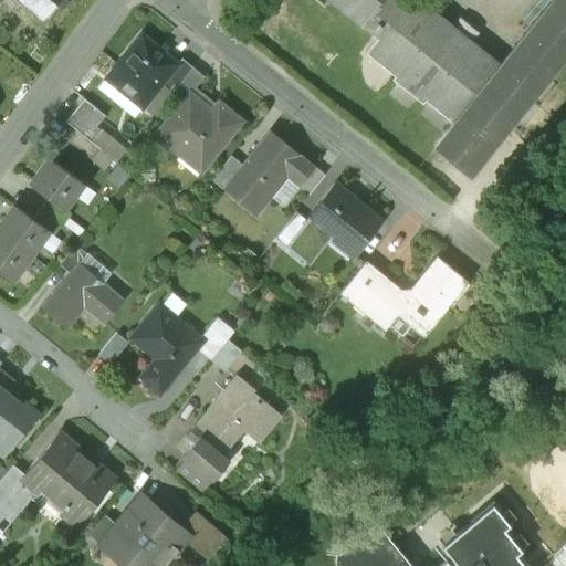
[(22,0),(21,2),(41,18),(54,2),(60,7),(64,0),(22,0)]
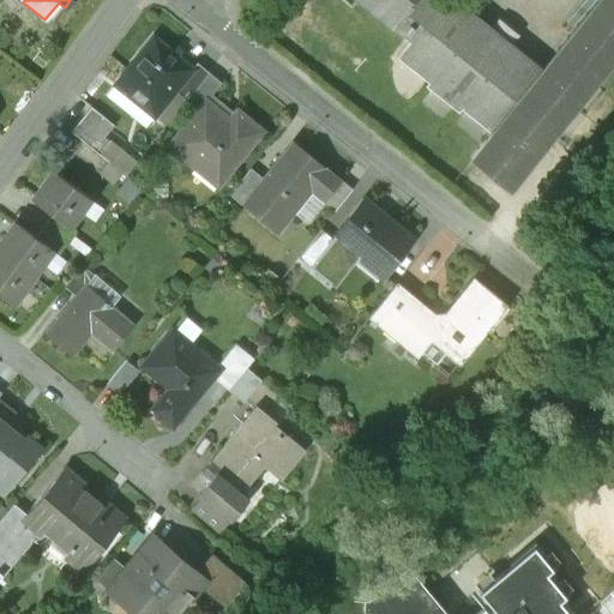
[(359,0),(391,25),(410,0),(359,0)]
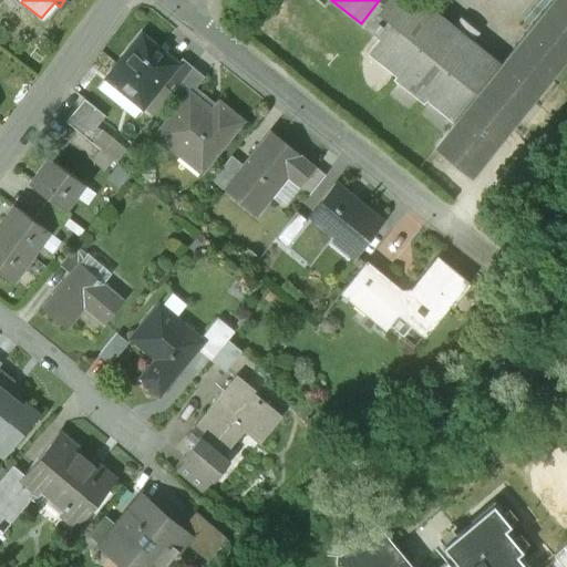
[(419,0),(379,0),(361,23),(371,31),(360,45),(454,122),(477,93),(501,64),(419,0)]
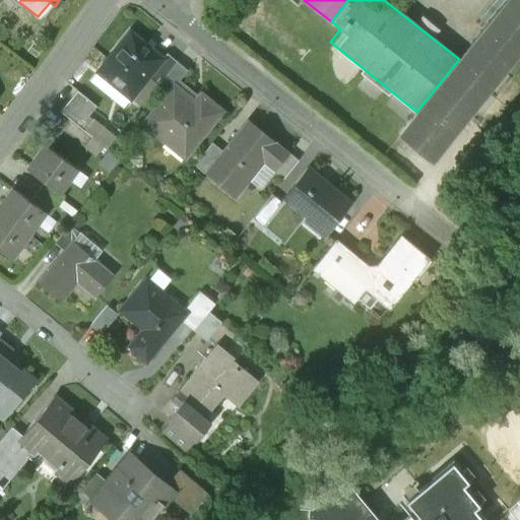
[(416,112),(398,135),(430,160),(519,46),(519,0),(506,0),(438,85),(416,112)]
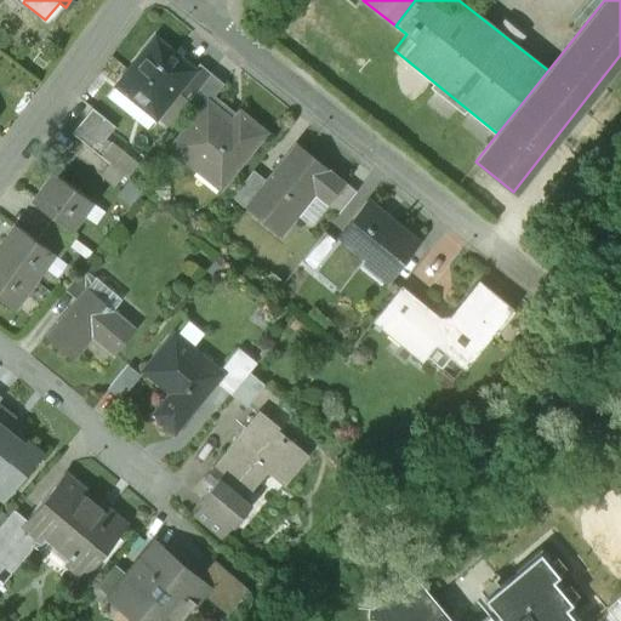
[(193,70),(154,39),(115,87),(155,119),(176,93),(193,70)]
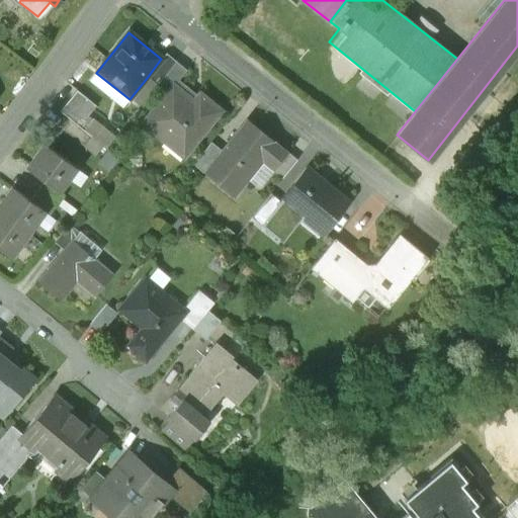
[(161,59),(147,78),(156,85),(158,83),(175,62),(165,54),(161,59)]
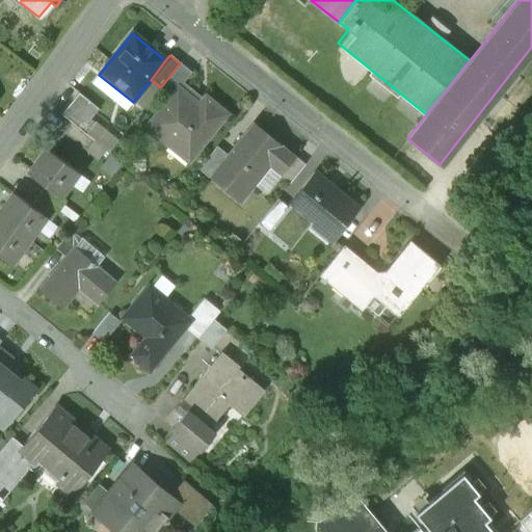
[(180,63),(162,85),(173,94),(178,87),(179,87),(191,73),(180,63)]
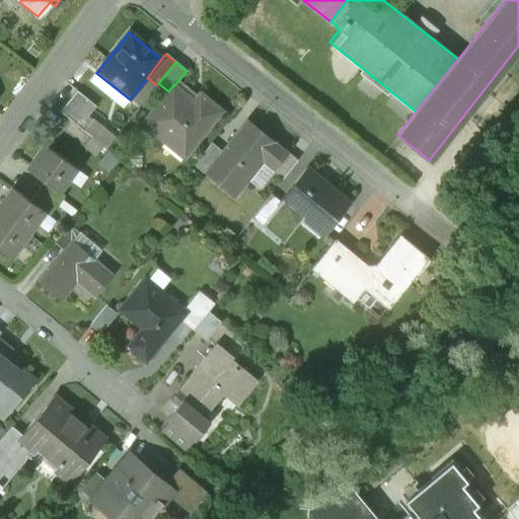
[(174,85),(173,85),(168,91),(141,125),(163,143),(170,135),(189,150),(220,110),(200,94),(194,101),(174,85)]
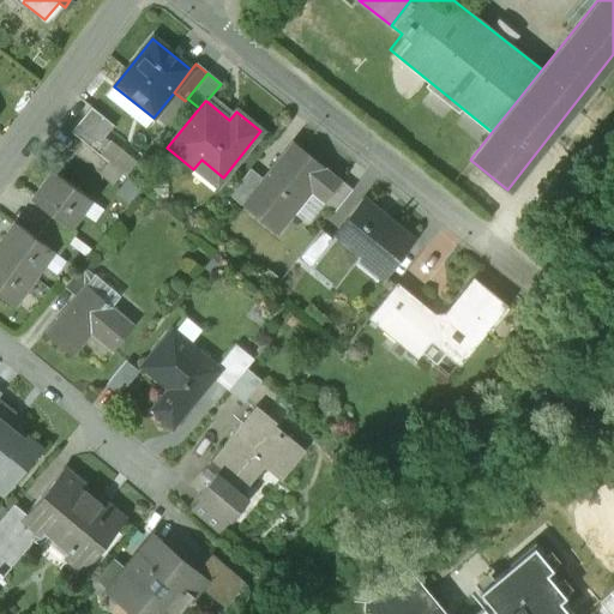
[(90,108),(70,133),(82,143),(97,155),(108,143),(103,138),(113,126),(90,108)]
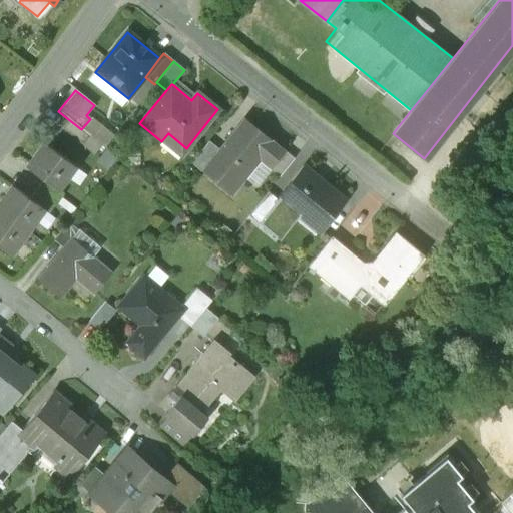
[(68,119),(60,128),(82,146),(90,136),(81,129),(68,119)]
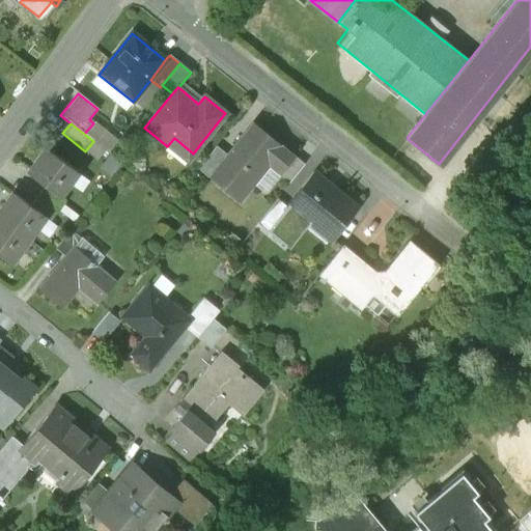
[(279,145),(251,123),(226,155),(207,177),(236,201),(268,164),(280,174),(295,156),(280,144),(279,145)]
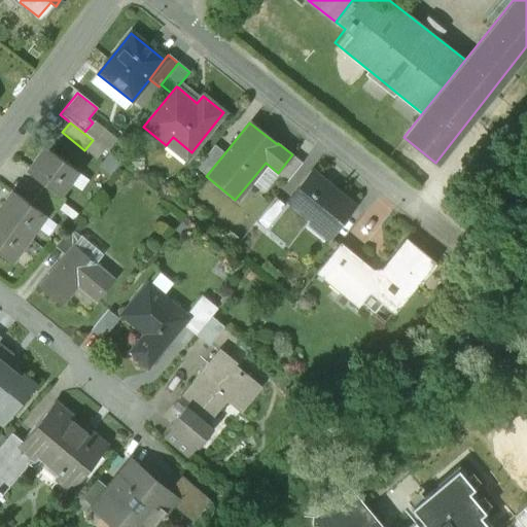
[(214,145),(196,168),(206,176),(224,153),(214,145)]
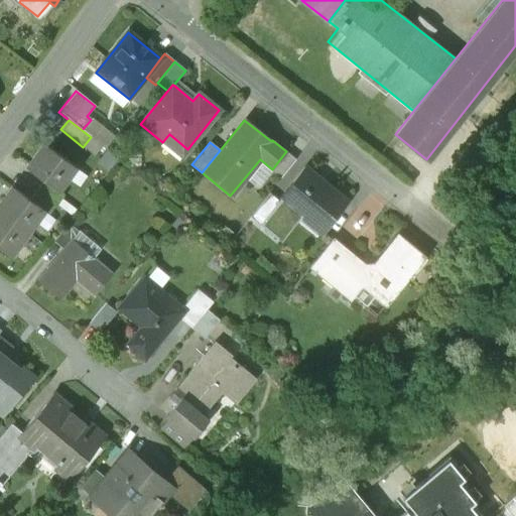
[(74,166),(43,145),(26,169),(42,181),(56,190),(74,166)]
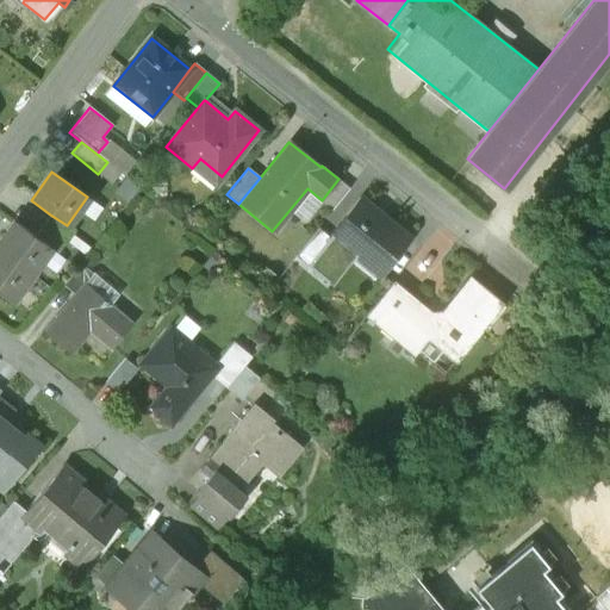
[(322,200),(321,201),(331,210),(349,188),(338,179),(322,200)]
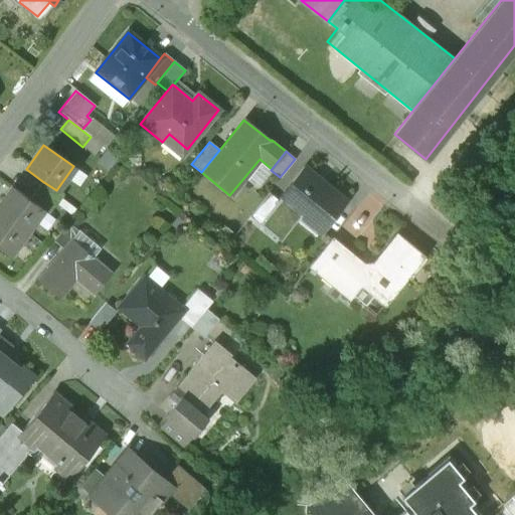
[(322,183),(303,168),(278,199),(293,211),(297,207),(323,228),(346,199),(323,181),(322,183)]
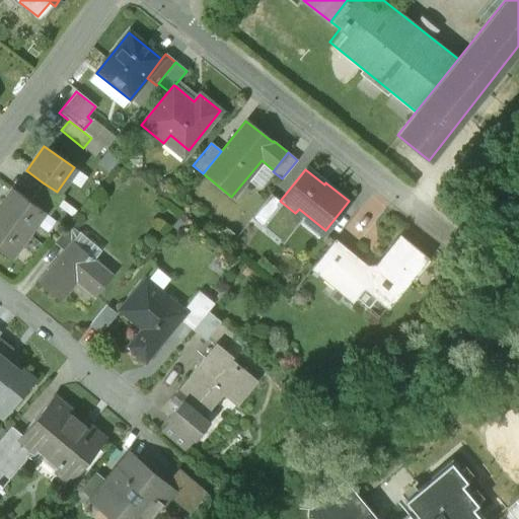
[(57,192),(43,182),(28,202),(42,211),(49,216),(63,197),(57,192)]
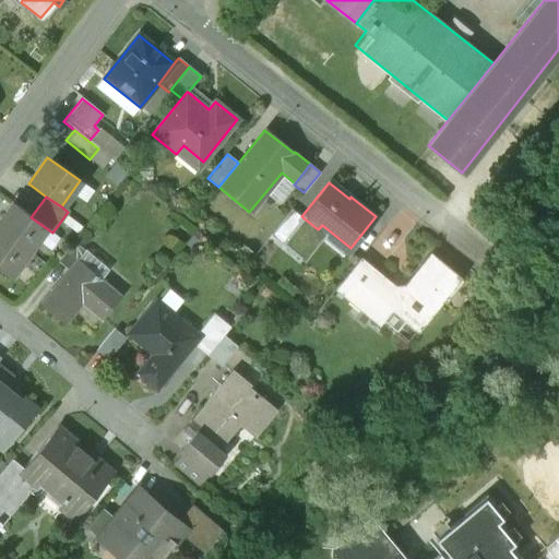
[(13,205),(0,223),(0,270),(10,277),(45,227),(31,217),(13,205)]
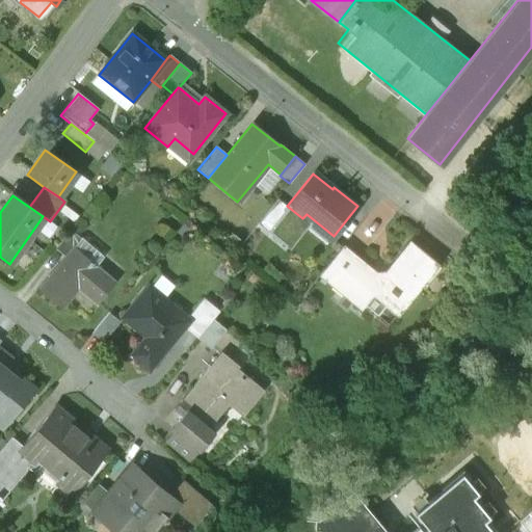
[(284,211),(273,203),(257,223),(267,232),(284,211)]
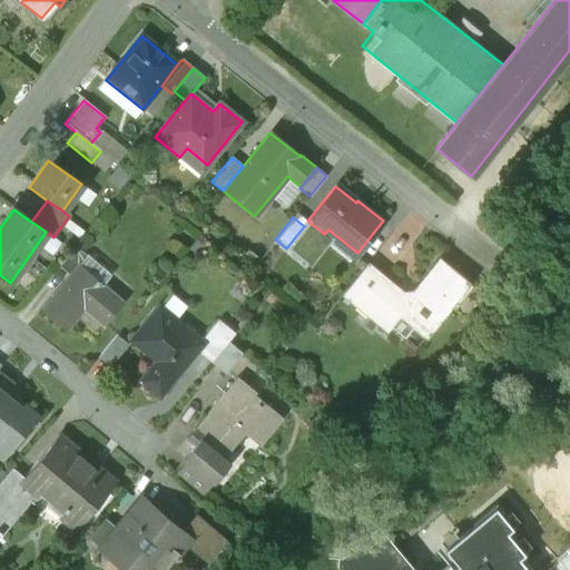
[(74,246),(57,267),(68,276),(77,264),(79,265),(86,256),(74,246)]
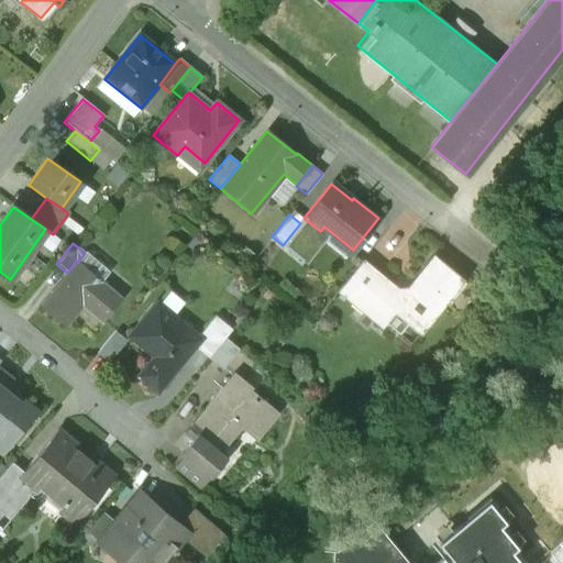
[(372,268),(349,297),(381,322),(393,307),(420,328),(461,277),(432,255),(406,287),(397,288),(372,268)]
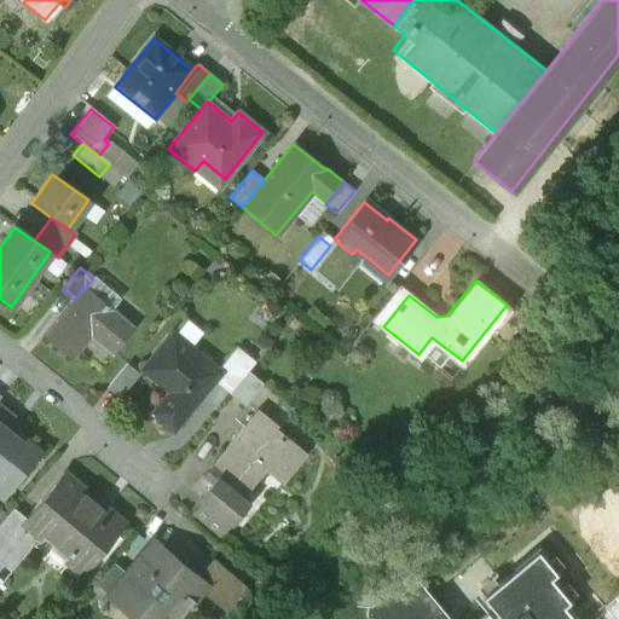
[(86,288),(84,287),(74,300),(44,337),(71,360),(91,337),(111,354),(133,328),(86,288)]
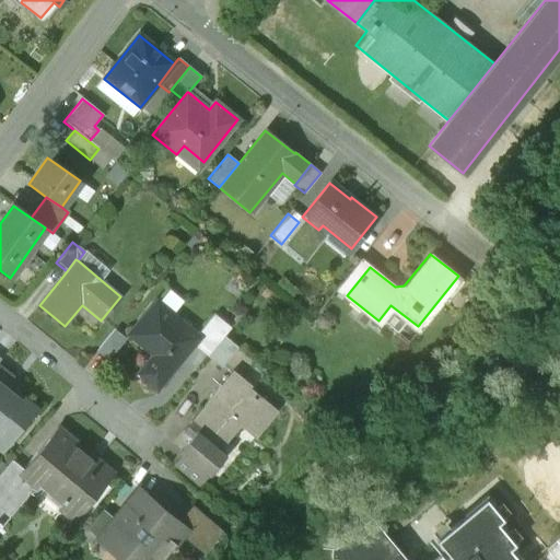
[(359,259),(337,287),(347,295),(370,267),(359,259)]
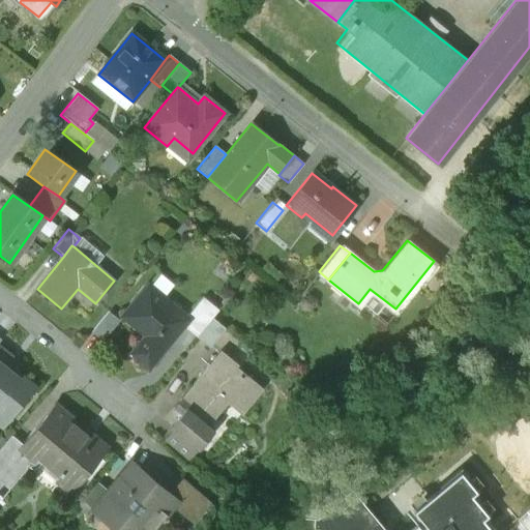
[(188,319),(147,285),(125,312),(149,331),(129,354),(147,370),(182,326),(188,319)]
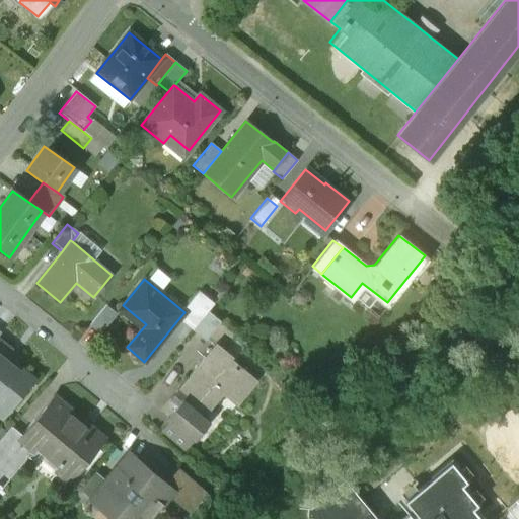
[(178,319),(192,329),(207,310),(214,301),(201,291),(184,312),(178,319)]
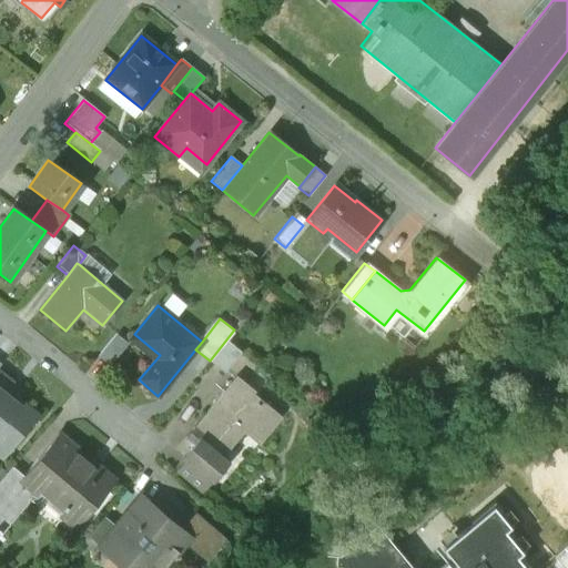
[(115,335),(97,357),(109,367),(127,344),(115,335)]
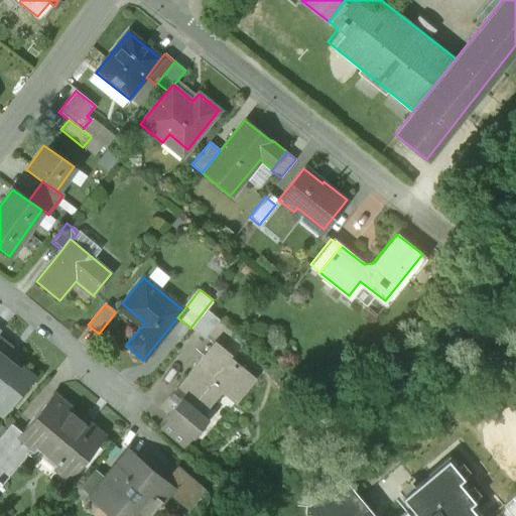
[(206,308),(190,328),(203,338),(218,318),(206,308)]
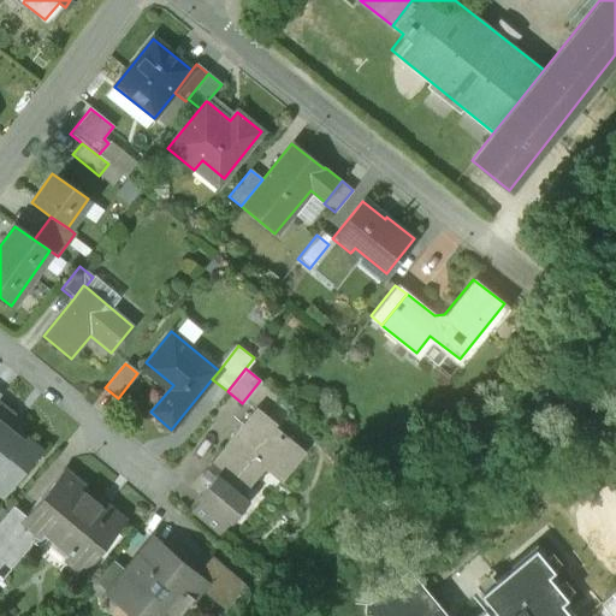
[(0,480),(10,489),(24,472),(23,471),(37,452),(39,454),(40,451),(16,432),(12,436),(3,428),(12,416),(0,407),(0,480)]
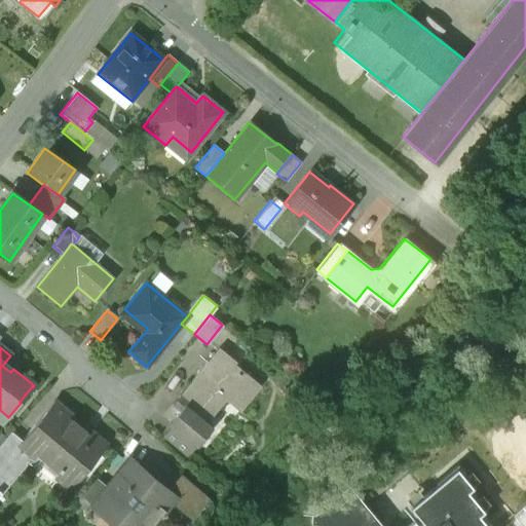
[(218,347),(179,396),(188,403),(185,407),(204,422),(230,390),(245,402),(259,384),(233,363),(234,361),(218,347)]
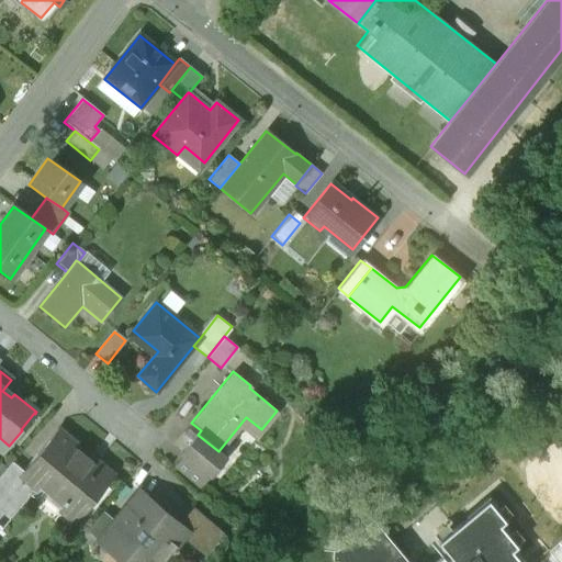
[(23,471),(19,476),(25,483),(36,491),(41,486),(79,517),(113,474),(57,429),(23,471)]
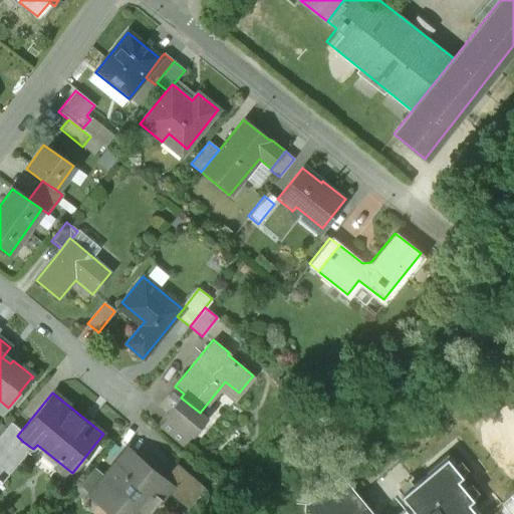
[(200,413),(181,398),(168,413),(191,432),(204,416),(200,413)]
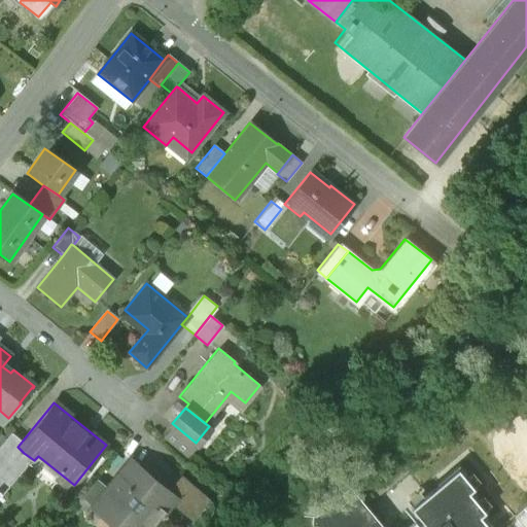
[(196,443),(172,423),(163,435),(186,454),(196,443)]
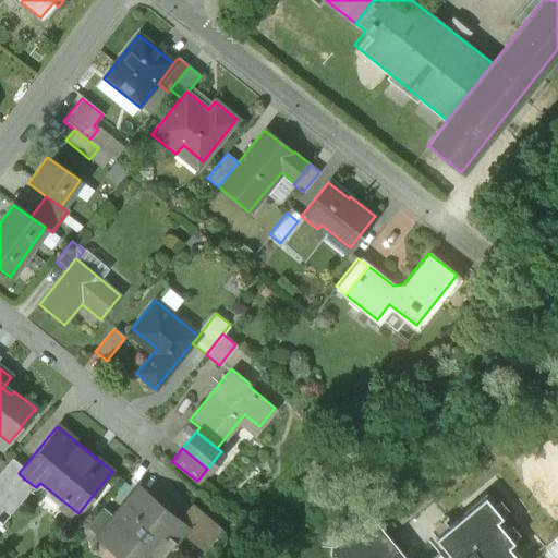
[(12,459),(0,473),(0,510),(25,480),(19,473),(23,468),(12,459)]
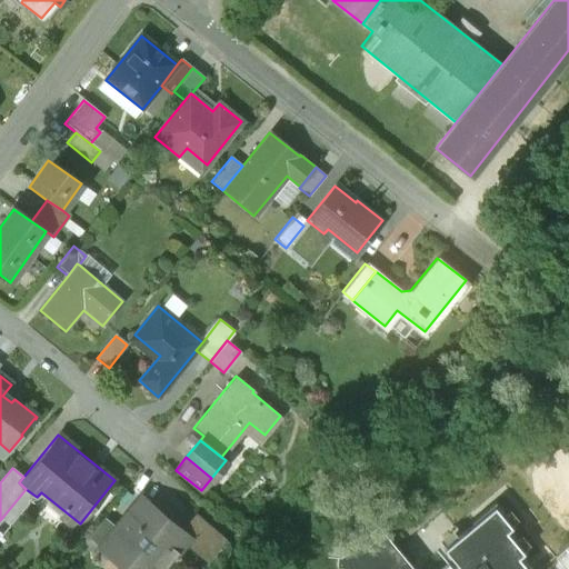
[(129,515),(125,510),(113,523),(118,528),(105,545),(133,568),(157,568),(183,537),(179,532),(140,501),(129,515)]
